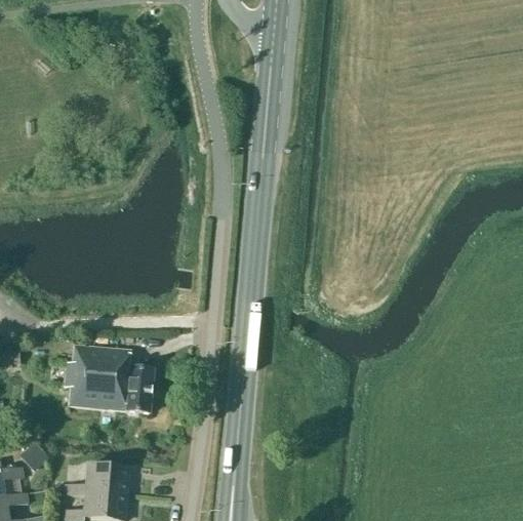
[(70,405),(152,412),(155,368),(130,366),(132,350),(76,346),(74,362),(68,361),(66,386),(72,387),(70,405)]
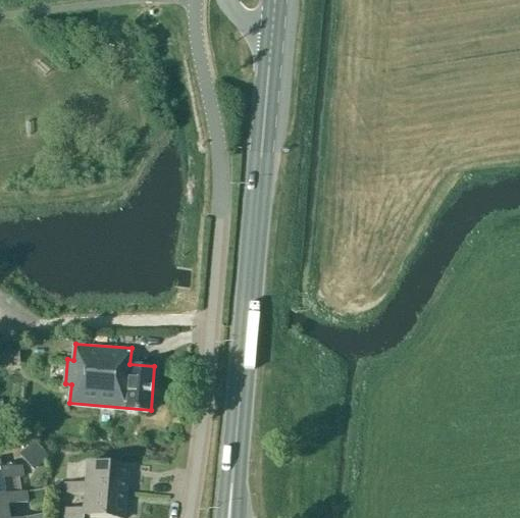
[(50,454),(36,438),(20,453),(35,468),(50,454)]
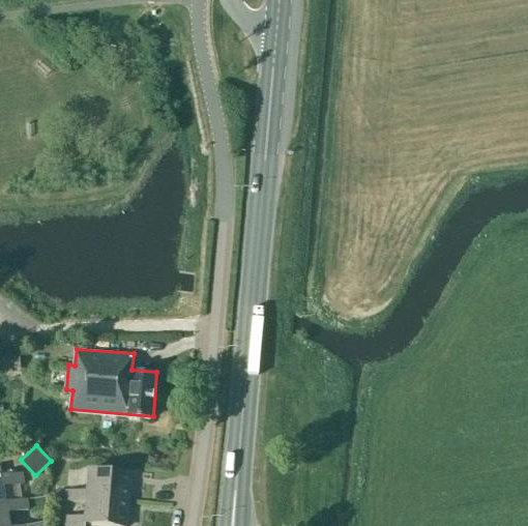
[(67,488),(66,498),(87,500),(87,495),(128,498),(132,471),(90,468),(88,490),(67,488)]
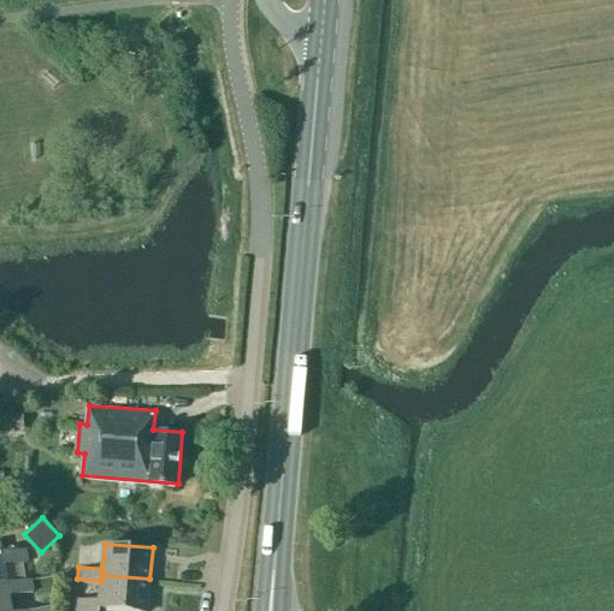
[(0,588),(9,587),(7,581),(5,563),(29,558),(27,546),(1,551),(3,556),(0,556),(0,588)]
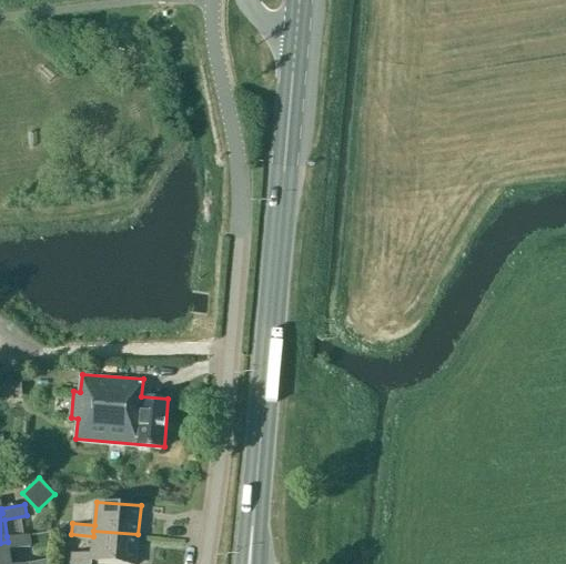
[(70,551),(69,562),(89,563),(121,563),(122,562),(135,563),(138,534),(93,531),(93,536),(92,553),(70,551)]
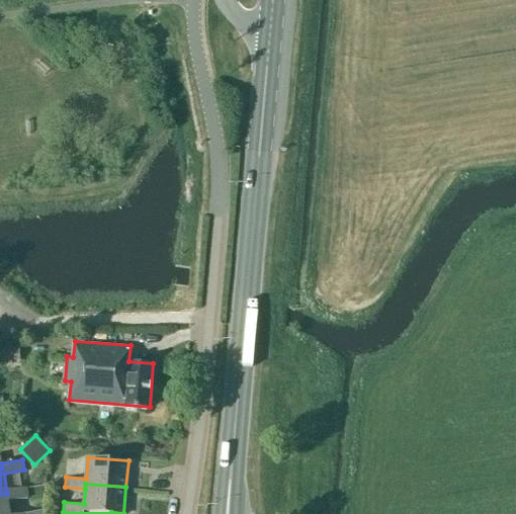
[(28,495),(26,485),(6,489),(7,494),(0,495),(0,513),(10,513),(11,513),(8,499),(28,495)]
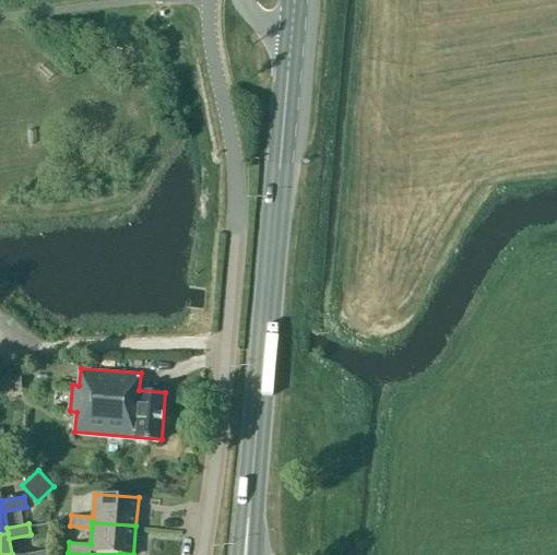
All buildings are outlined.
